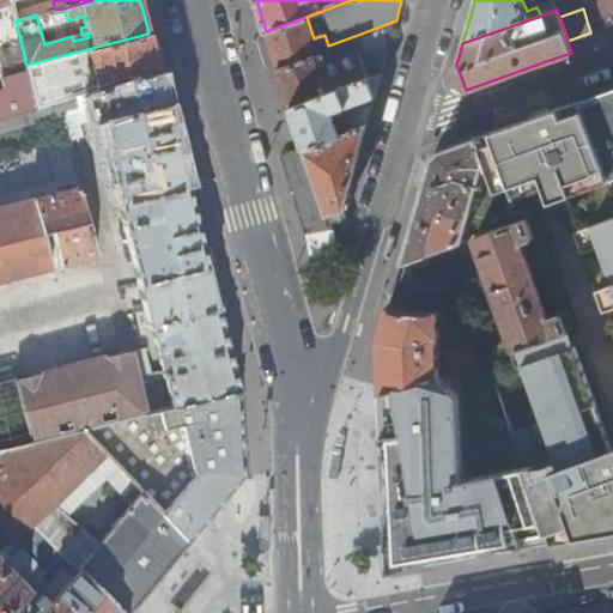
[(279,71),(290,105),(370,77),(359,50),(327,64),(322,50),(329,48),(328,46),(325,35),(314,38),(307,17),(266,31),(279,71)]
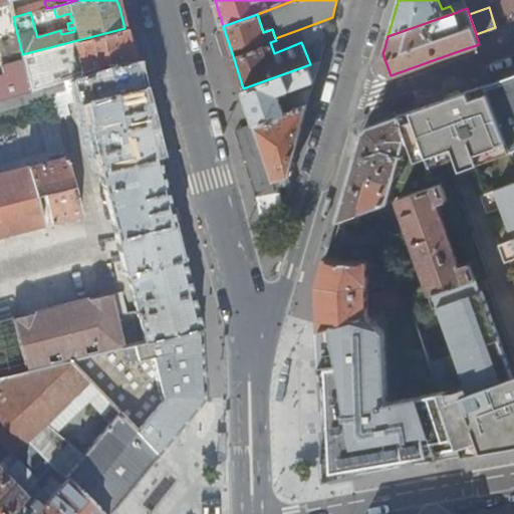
[(23,58),(32,90),(76,77),(107,67),(133,61),(127,43),(124,28),(22,54),(23,58)]
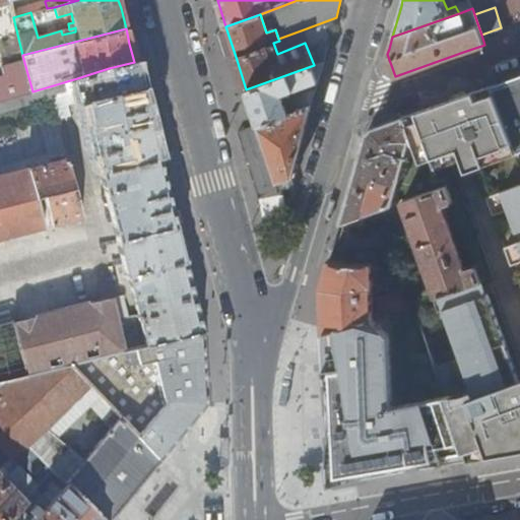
[(277,54),(305,43),(301,30),(278,39),(279,41),(273,43),(277,54)]
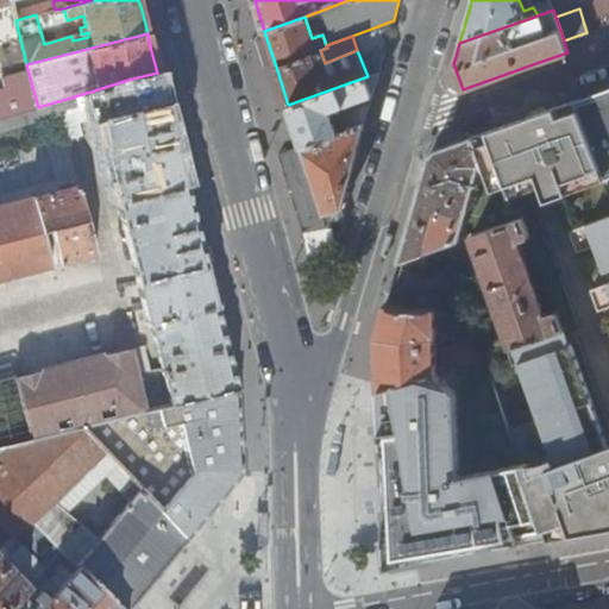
[(0,88),(0,117),(38,107),(27,69),(2,75),(5,87),(0,88)]
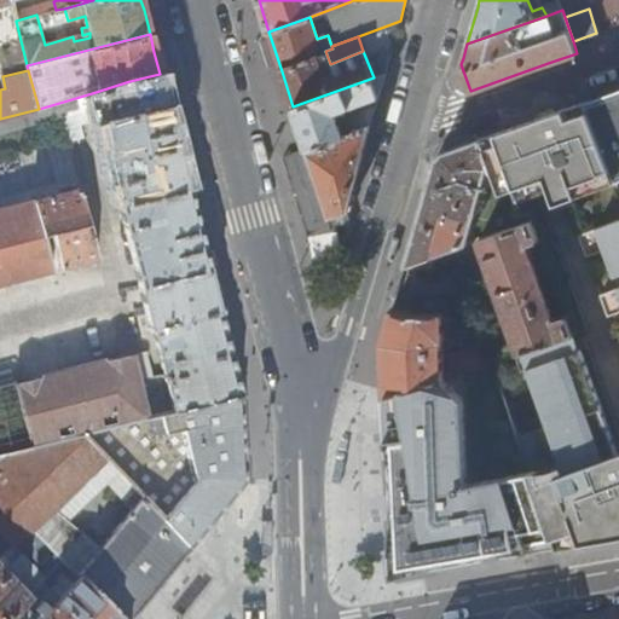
[(0,119),(0,132),(84,110),(88,122),(98,121),(151,329),(152,328),(174,411),(242,394),(200,229),(160,74),(129,81),(92,93),(39,109),(0,119)]
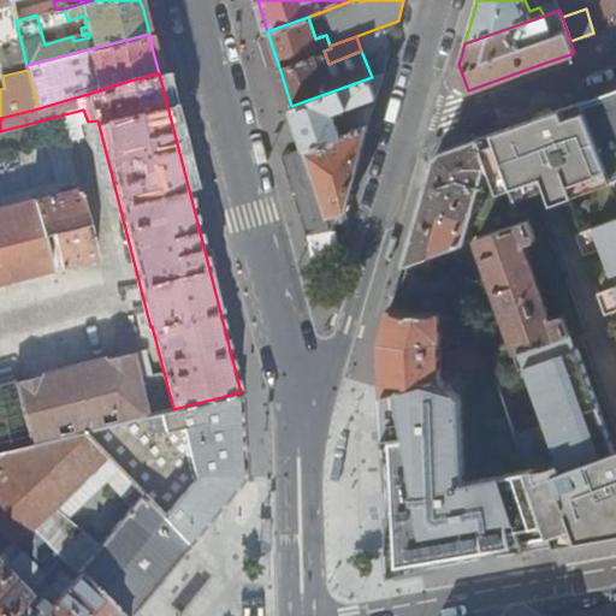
[(298,126),(306,149),(368,124),(373,107),(369,104),(336,117),(333,111),(377,95),(383,73),(372,77),(291,106),(298,126)]
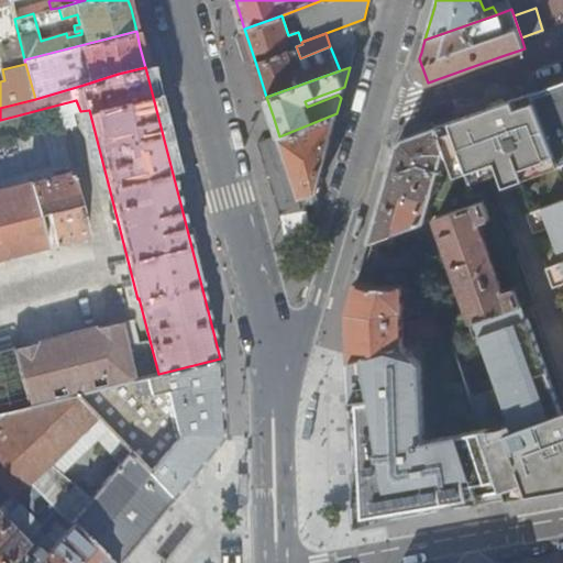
[(558,163),(559,166),(562,164),(562,80),(533,91),(558,163)]
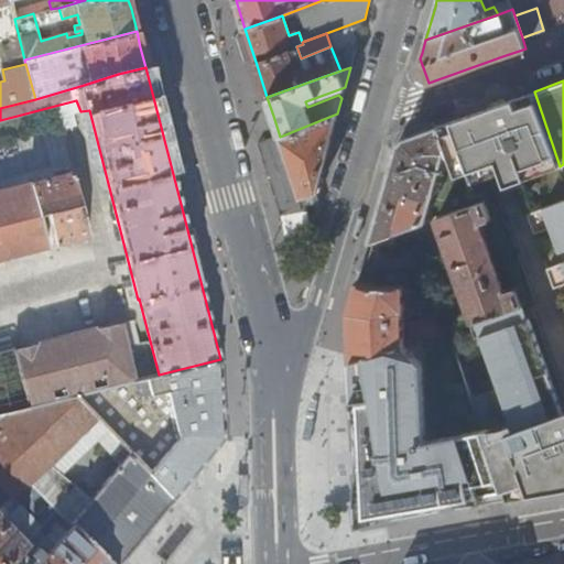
[(534,91),(438,126),(447,150),(459,184),(461,184),(466,197),(559,163),(534,91)]
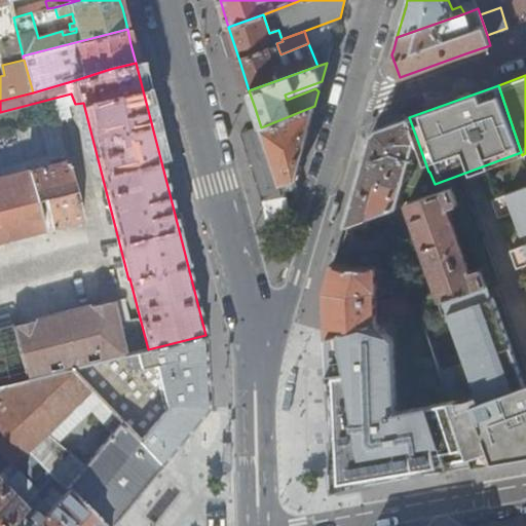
[(314,106),(261,127),(261,128),(269,155),(278,184),(295,180),(314,106)]
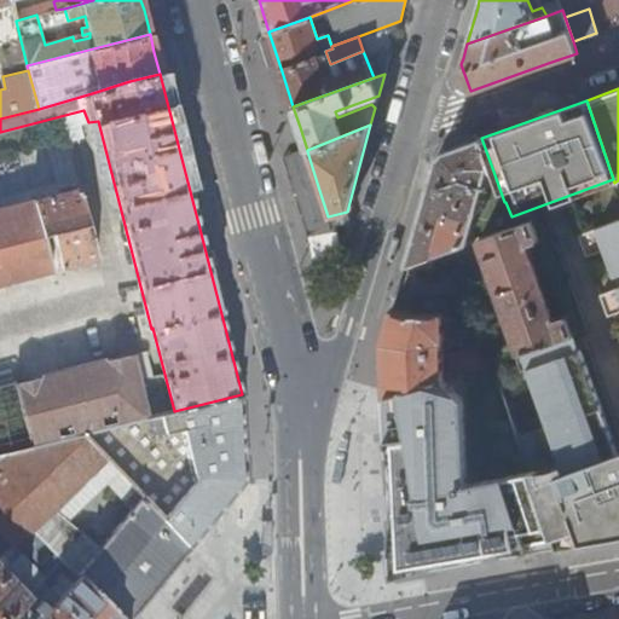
[(491,165),(481,138),(466,144),(443,152),(435,160),(416,227),(404,268),(466,246),(491,165)]
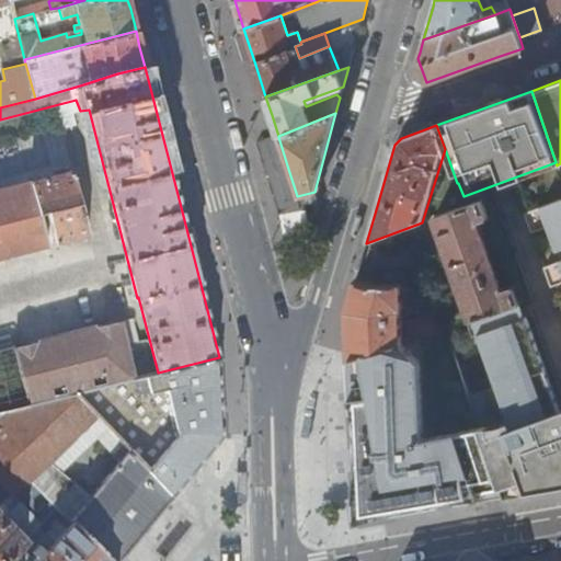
[(278,137),(268,140),(278,173),(287,199),(297,196),(287,165),(278,137)]
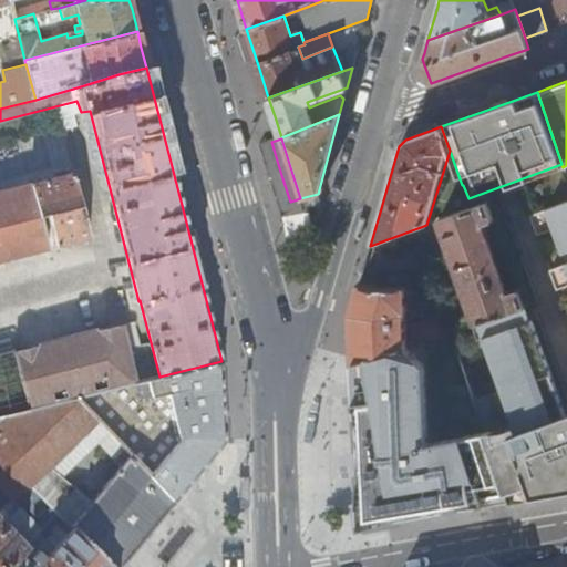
[(54,178),(45,181),(0,193),(0,260),(50,247),(41,216),(48,214),(55,246),(90,236),(73,173),(54,178)]
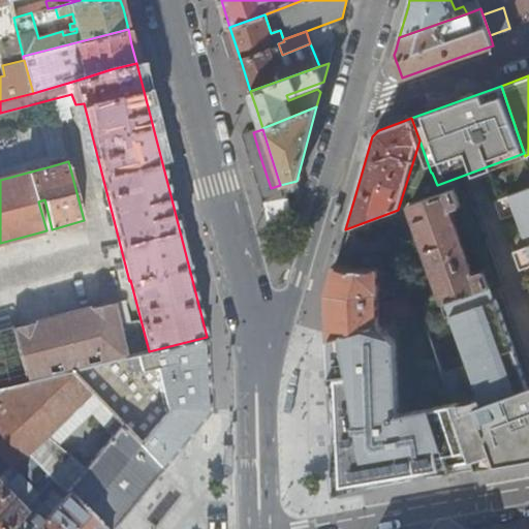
[(412,205),(438,195),(431,175),(412,181),(405,208),(412,205)]
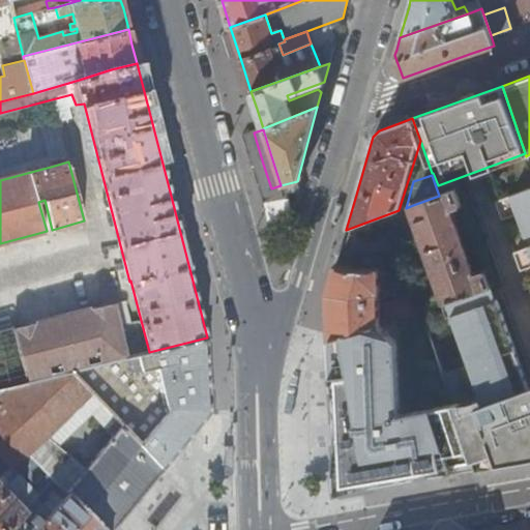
[(529,185),(494,200),(501,217),(516,212),(529,247),(513,253),(520,269),(529,265),(529,185)]
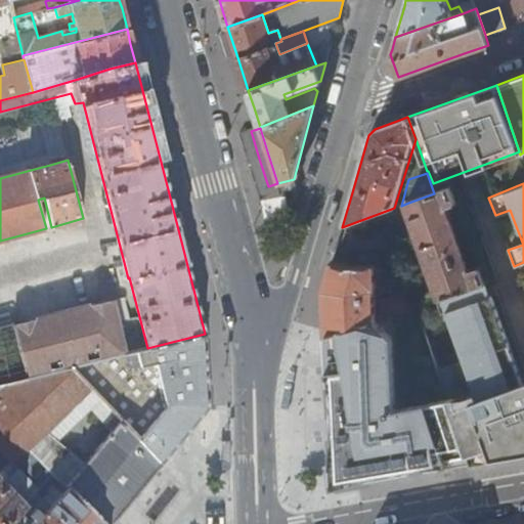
[(440,297),(485,282),(479,266),(469,269),(447,207),(457,203),(452,187),(434,193),(408,203),(440,297)]
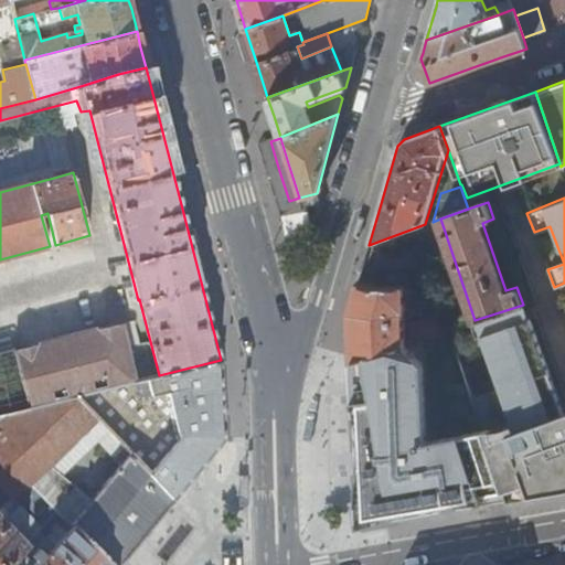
[(377,287),(358,283),(350,309),(352,359),(405,342),(404,311),(432,302),(425,284),(403,285),(404,286),(377,287)]
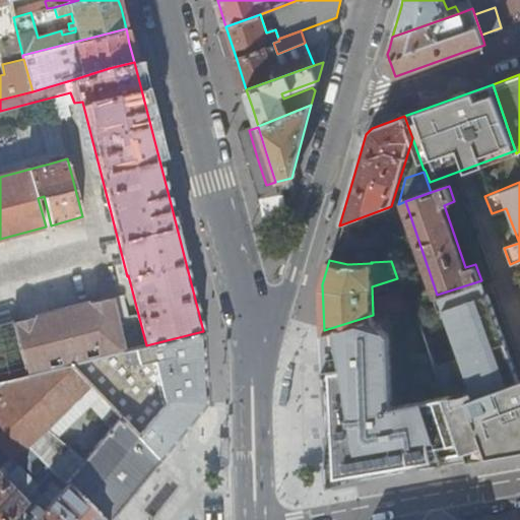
[(519,380),(516,382),(481,280),(437,295),(412,303),(444,396),(465,460),(519,450),(519,380)]
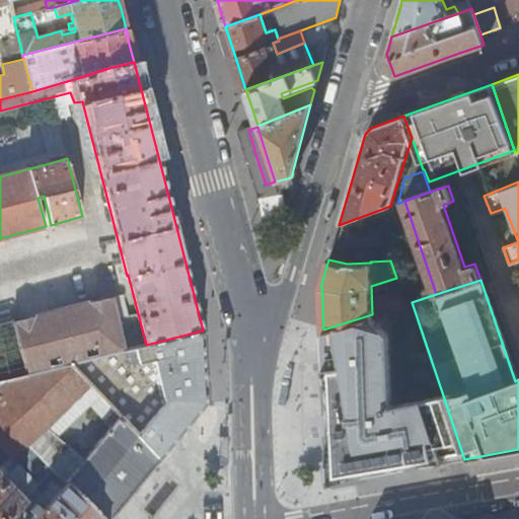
[(399,290),(379,295),(382,307),(402,302),(399,290)]
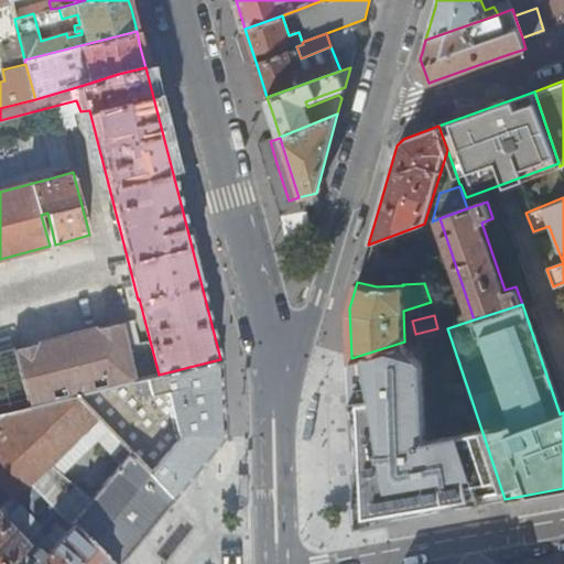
[(132,321),(117,324),(122,344),(138,339),(132,321)]
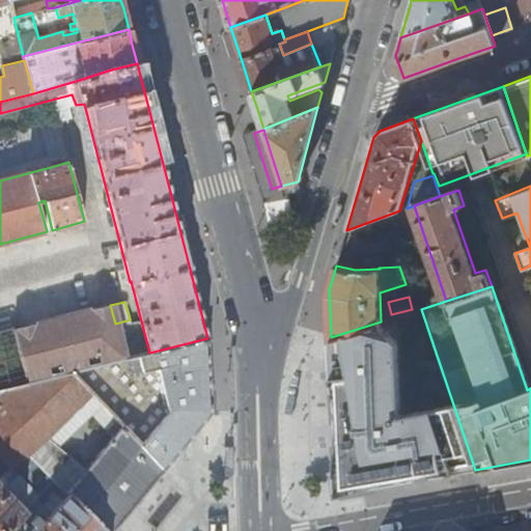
[(15,327),(0,330),(0,389),(73,372),(124,359),(115,324),(110,305),(16,329),(15,327)]
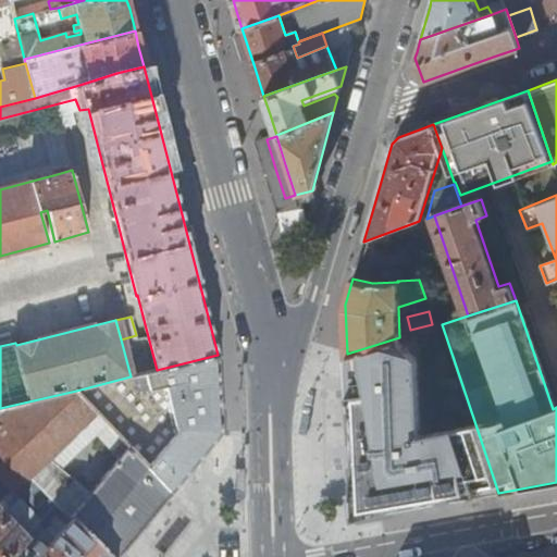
[(399,337),(347,354),(348,386),(355,518),(381,514),(455,500),(498,493),(475,424),(423,437),(412,333),(399,337)]
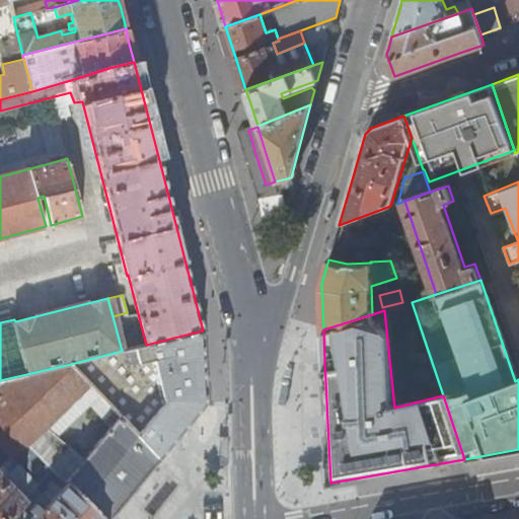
[(203,330),(146,345),(122,351),(71,364),(92,386),(139,437),(166,404),(165,400),(206,390),(204,360),(203,330)]
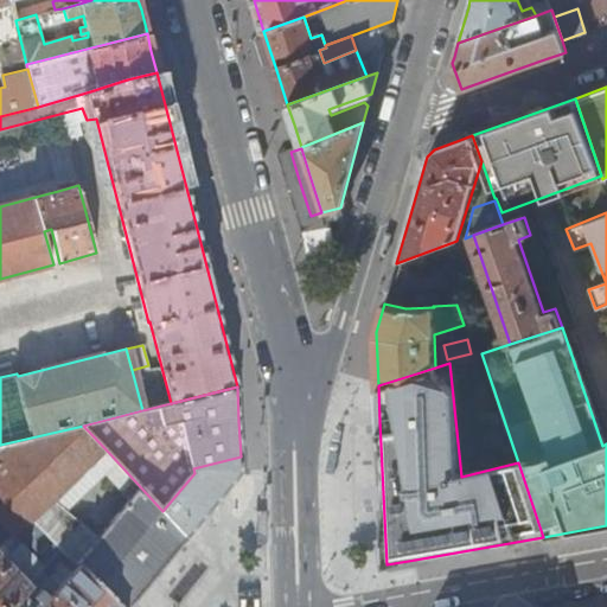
[(0,522),(13,535),(14,536),(31,521),(32,522),(55,500),(65,491),(108,452),(83,426),(0,445),(0,522)]
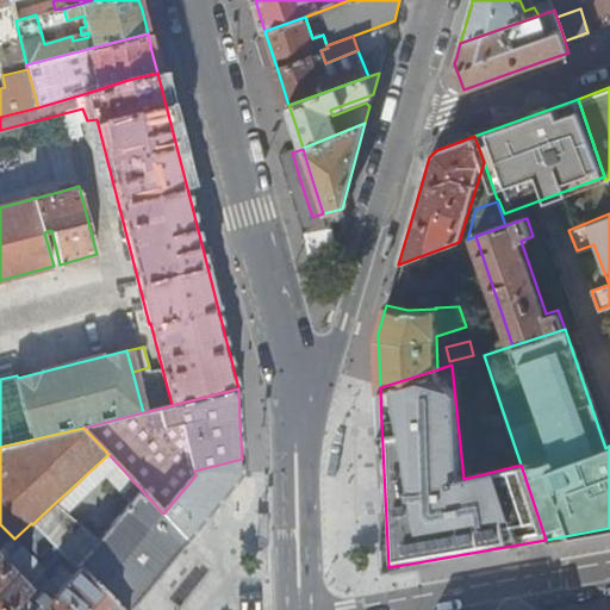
[(128,609),(187,539),(163,514),(109,454),(66,493),(73,500),(85,490),(87,491),(105,475),(125,497),(124,499),(129,504),(97,542),(63,510),(55,503),(32,524),(60,552),(120,609),(128,609)]
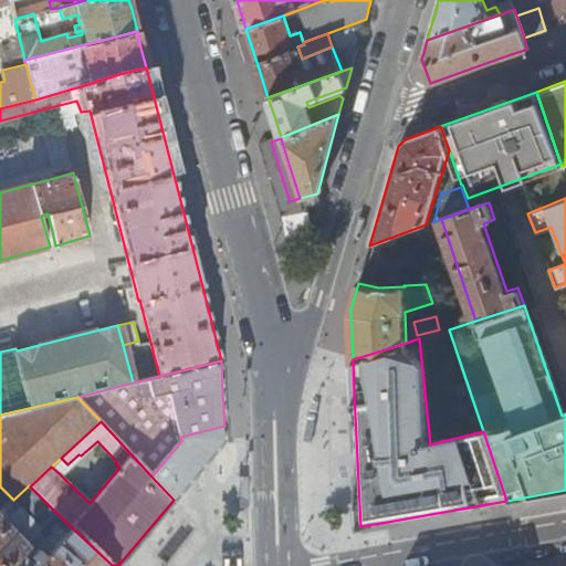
[(224,439),(224,426),(180,437),(181,441),(152,477),(174,500),(224,439)]
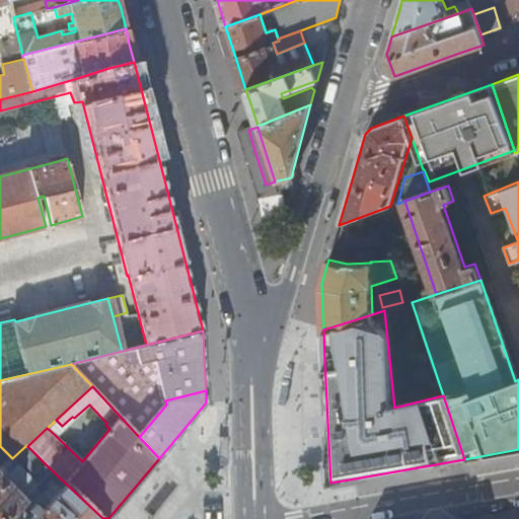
[(62,426),(56,420),(47,428),(54,434),(62,426)]
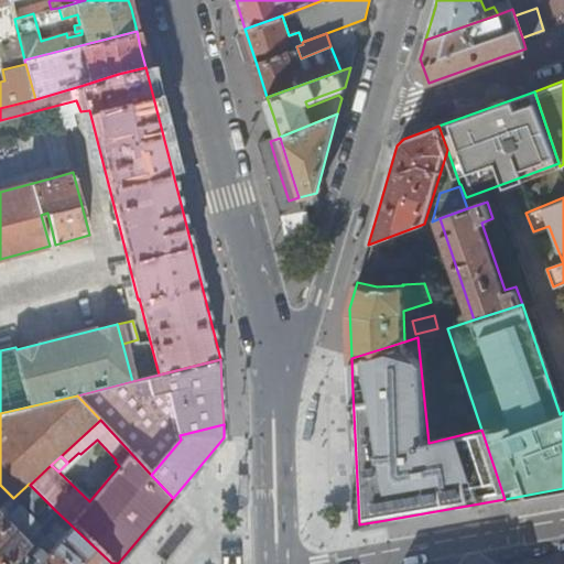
[(247,476),(239,476),(240,506),(248,506),(247,476)]
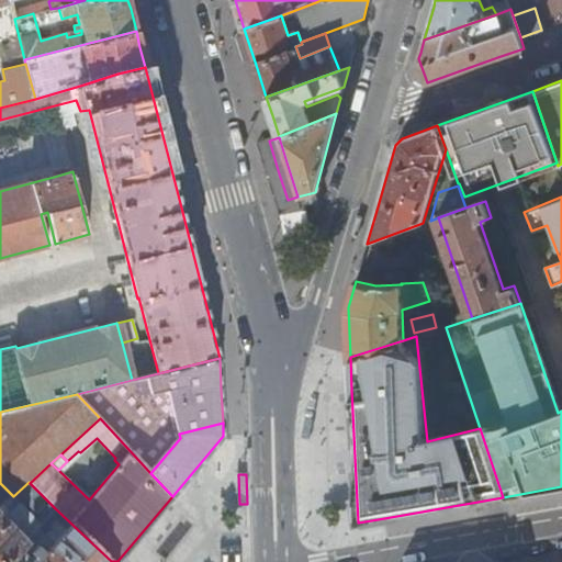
[(48,515),(55,508),(30,483),(29,482),(13,496),(41,524),(48,515)]
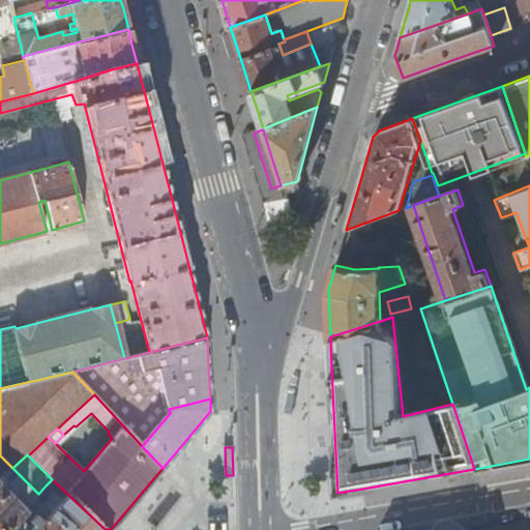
[(0,486),(0,529),(5,529),(18,518),(22,511),(27,507),(33,499),(38,494),(12,468),(11,467),(3,475),(9,482),(3,490),(0,486)]
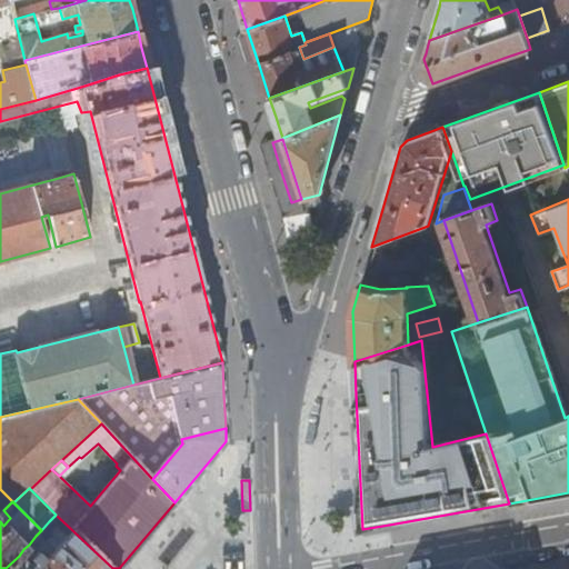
[(112,568),(56,515),(49,521),(56,528),(66,537),(53,550),(46,542),(30,559),(35,565),(42,557),(46,560),(37,568),(33,568),(19,556),(6,568),(112,568)]
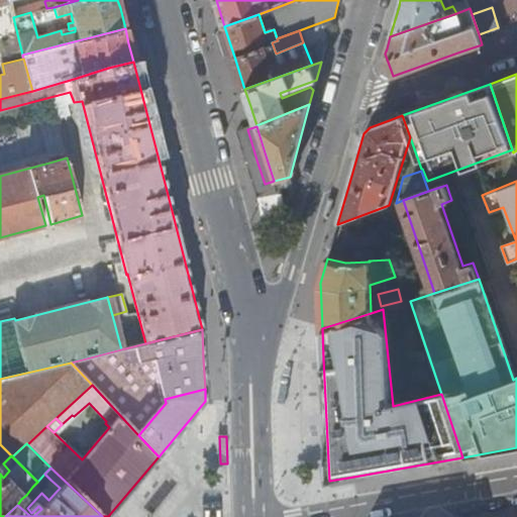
[(50,480),(44,474),(37,482),(32,487),(37,492),(44,487),(50,480)]
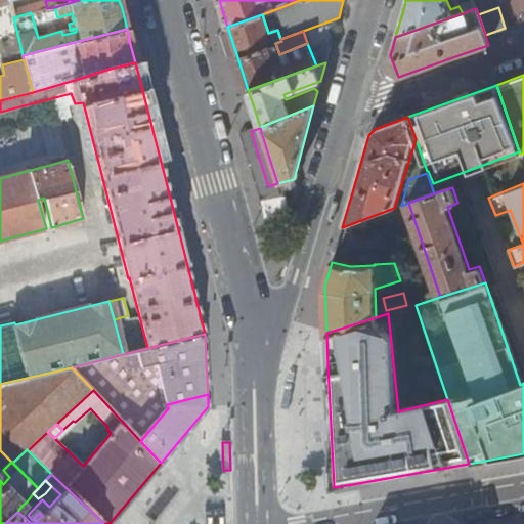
[(27,501),(22,506),(28,511),(32,506),(27,501)]
